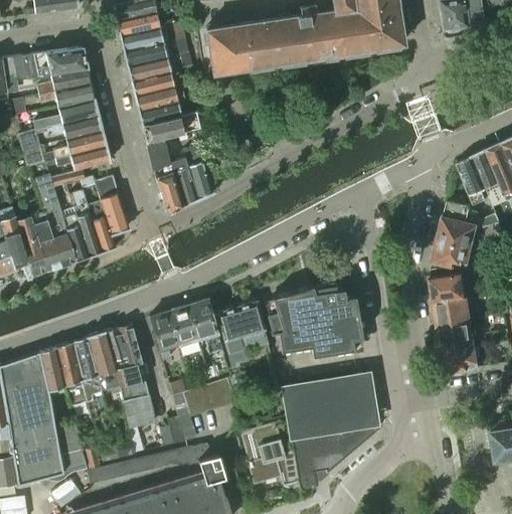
[(77,0),(30,0),(31,1),(34,0),(37,13),(79,7),(77,0)]
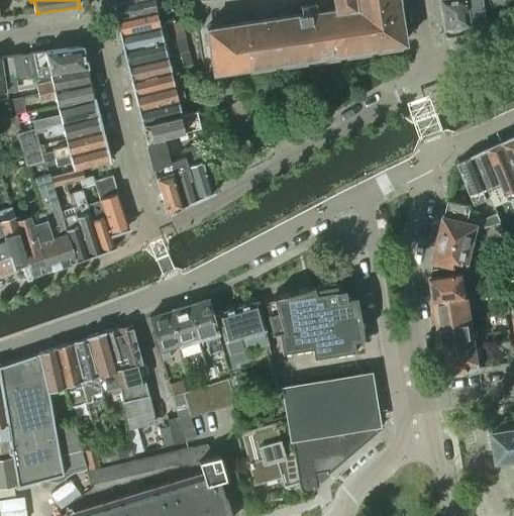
[(116,5),(119,20),(163,11),(160,0),(135,0),(136,1),(116,5)]
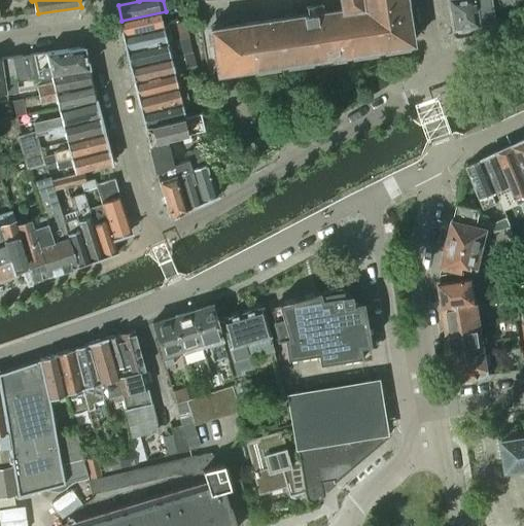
[(328,0),(330,11),(212,29),(219,74),(253,69),(252,68),(285,64),(317,59),(317,60),(349,55),(382,49),(415,44),(408,0),(409,0),(408,0),(328,0)]
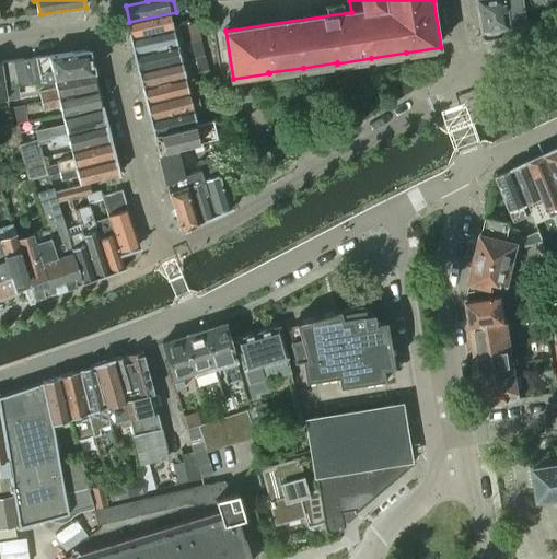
[(477,0),(483,32),(488,31),(490,33),(495,32),(497,30),(510,27),(528,24),(523,0),(477,0)]
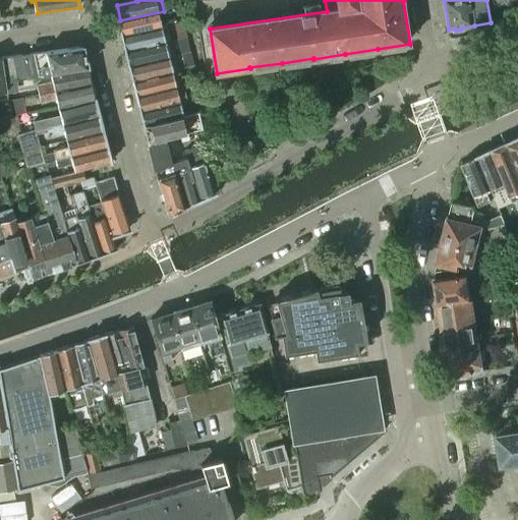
[(120,20),(124,36),(164,27),(161,16),(165,15),(164,11),(120,20)]
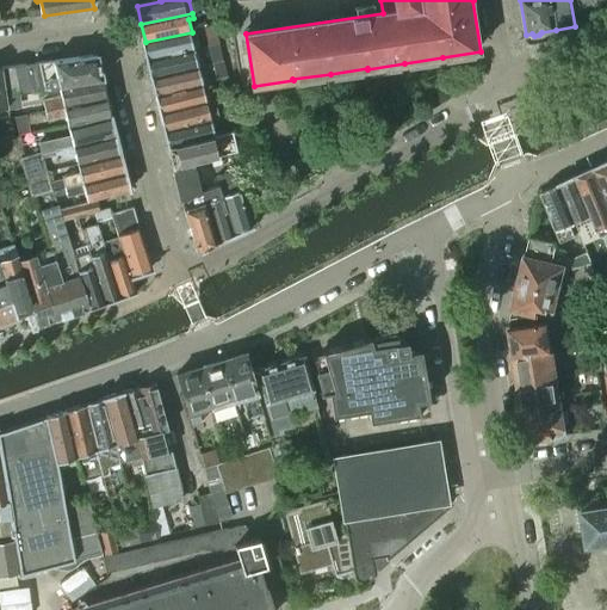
[(146,42),(149,60),(200,49),(197,31),(192,32),(146,42)]
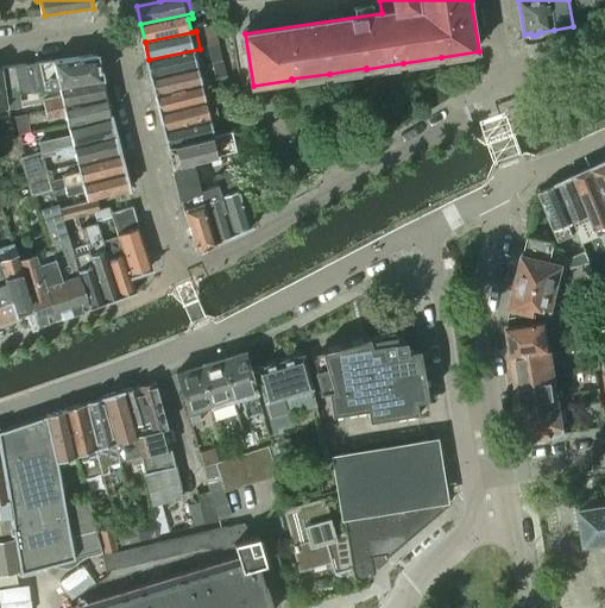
[(149,60),(153,77),(203,67),(200,49),(149,60)]
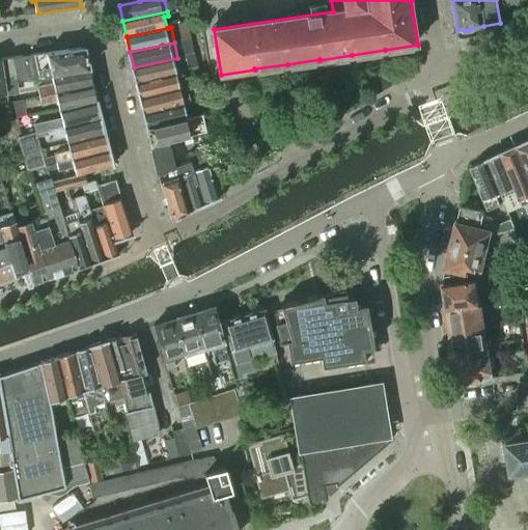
[(28,80),(53,76),(90,68),(86,52),(81,49),(24,56),(28,80)]
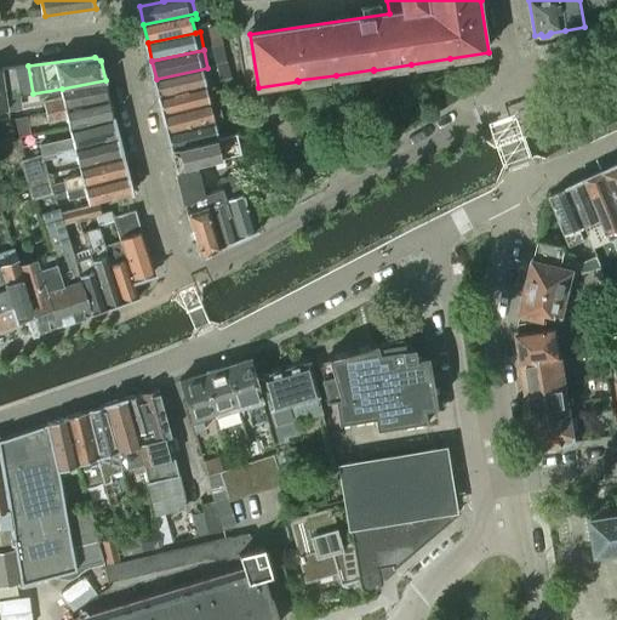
[(5,69),(11,98),(33,94),(28,66),(5,69)]
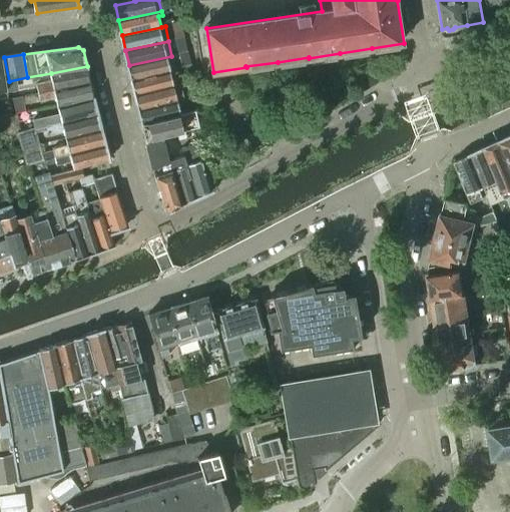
[(129,65),(132,80),(175,70),(176,69),(173,55),(171,56),(129,65)]
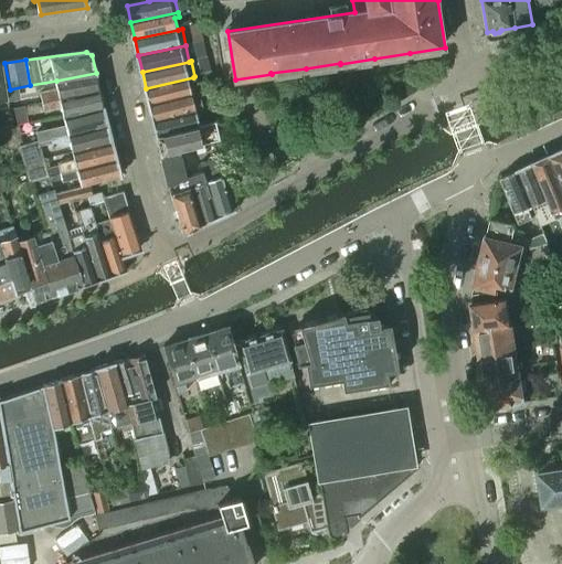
[(42,93),(44,103),(101,91),(96,73),(56,81),(59,89),(42,93)]
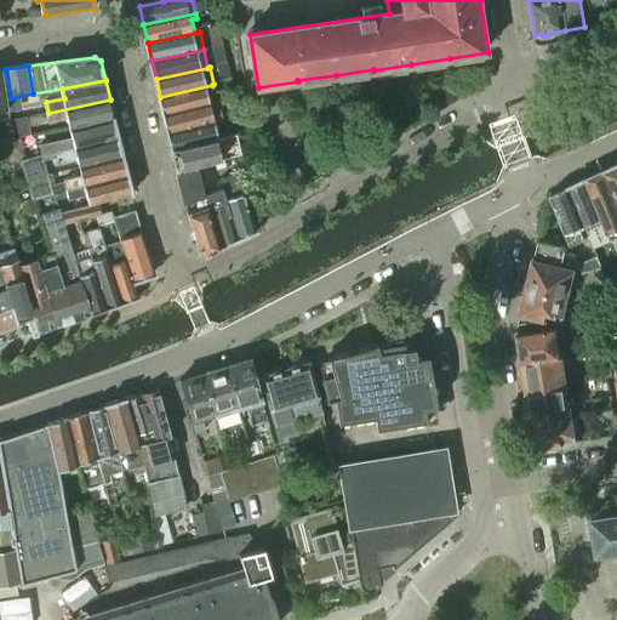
[(160,97),(165,115),(212,103),(209,91),(213,90),(212,85),(160,97)]
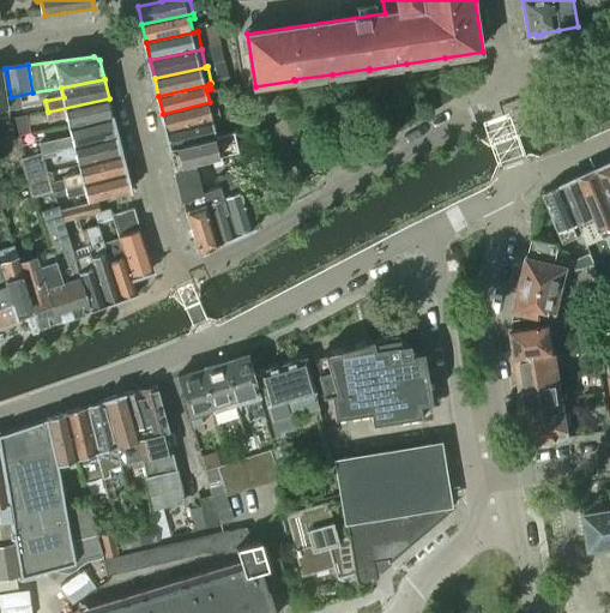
[(68,118),(70,127),(113,116),(109,98),(48,112),(50,122),(68,118)]
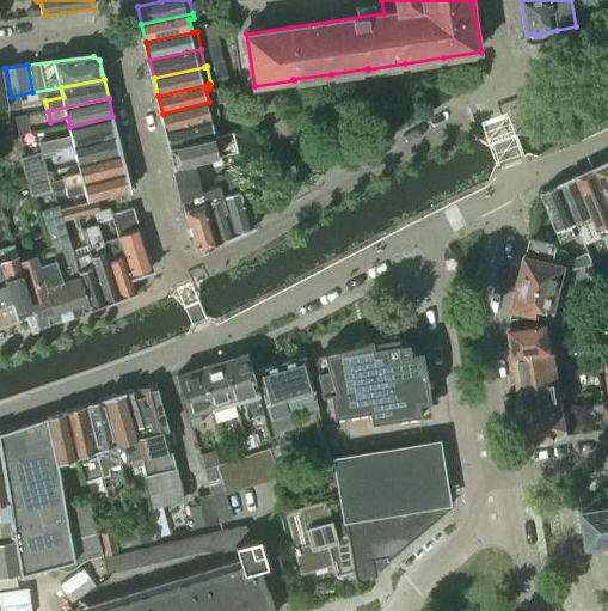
[(163,114),(166,132),(217,120),(232,116),(227,98),(209,102),(163,114)]
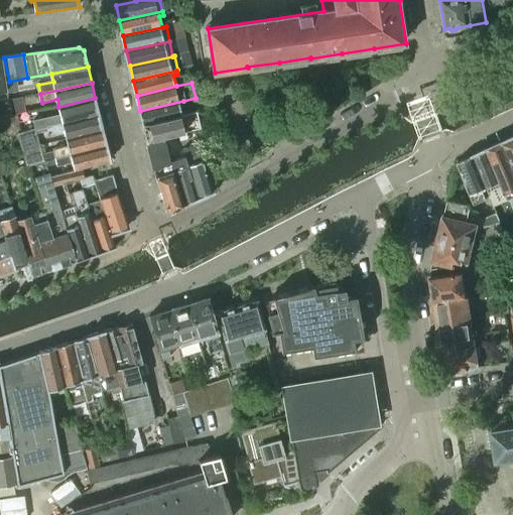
[(37,128),(37,129),(99,114),(95,98),(58,107),(60,115),(35,121),(37,128)]
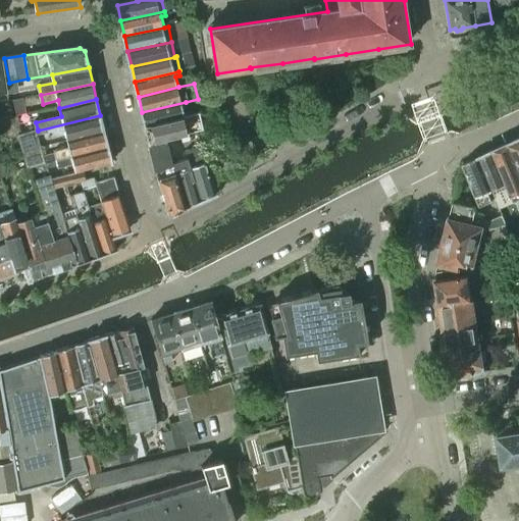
[(142,112),(146,126),(185,116),(183,106),(186,106),(186,102),(142,112)]
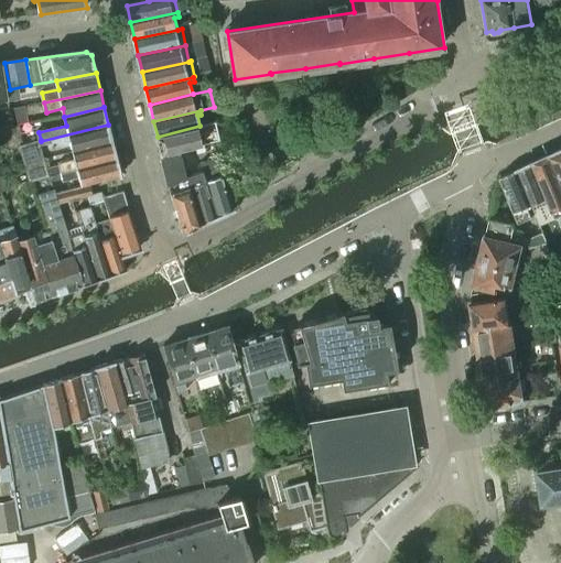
[(158,137),(162,155),(181,150),(220,140),(216,122),(200,126),(158,137)]
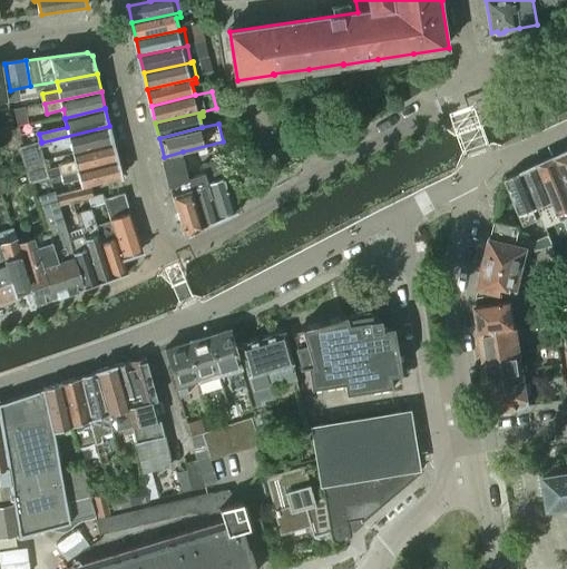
[(71,144),(74,153),(114,144),(109,126),(41,143),(44,151),(56,149),(55,144),(59,143),(60,147),(71,144)]
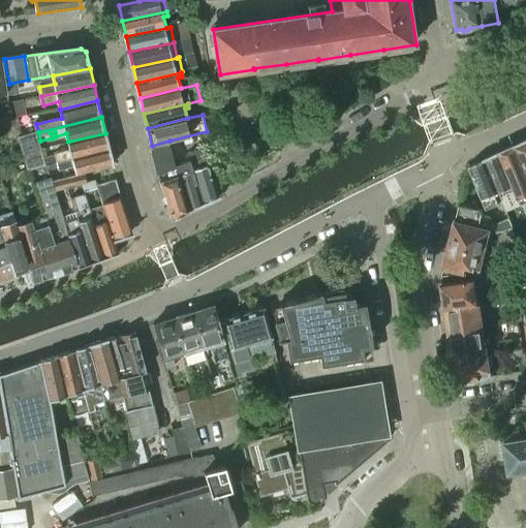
[(38,132),(38,131),(20,137),(29,171),(31,169),(47,165),(40,141),(38,132)]
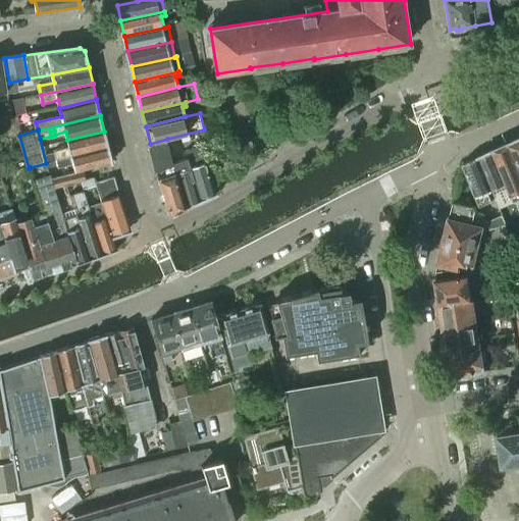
[(47,162),(56,160),(108,147),(104,132),(67,140),(69,148),(58,151),(59,154),(46,158),(47,162)]
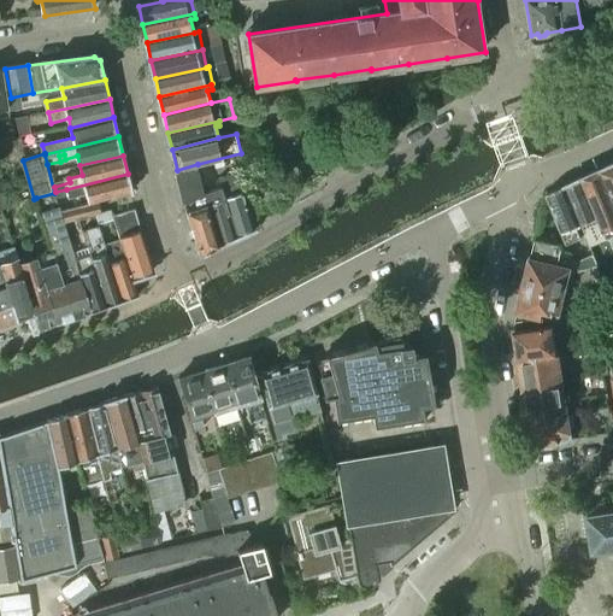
[(198,164),(177,170),(182,192),(200,251),(205,253),(220,246),(206,198),(198,164)]
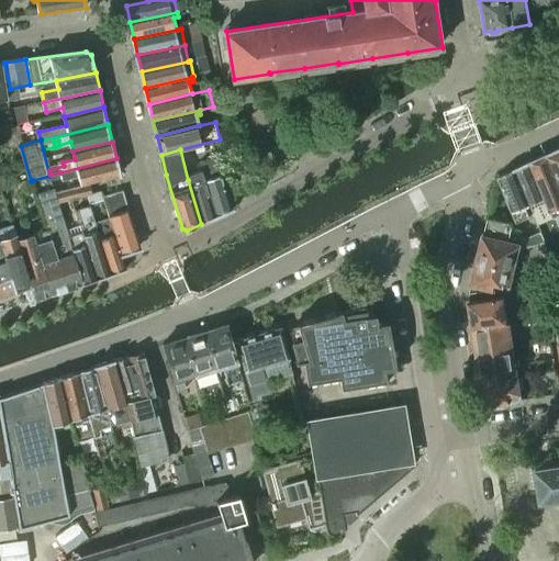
[(558,149),(549,154),(558,174),(558,149)]
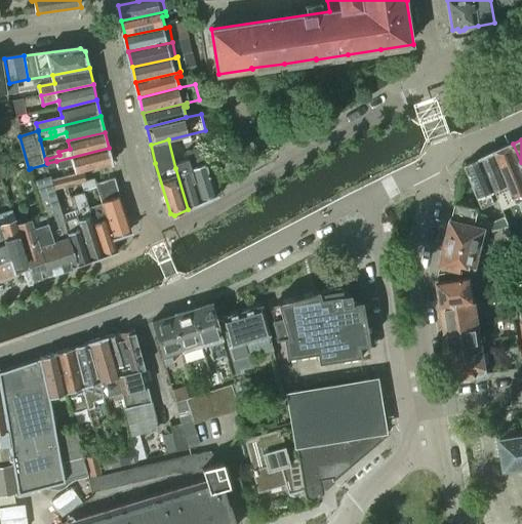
[(497,151),(498,151),(520,203),(521,202),(521,162),(513,144),(497,151)]
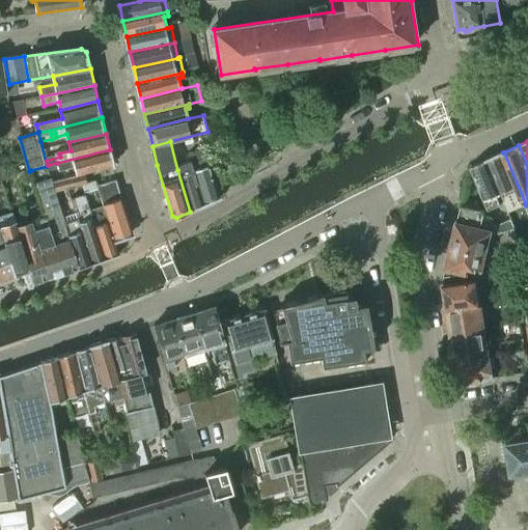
[(110,149),(57,163),(48,165),(49,171),(60,169),(60,170),(75,167),(77,175),(114,166),(110,149)]
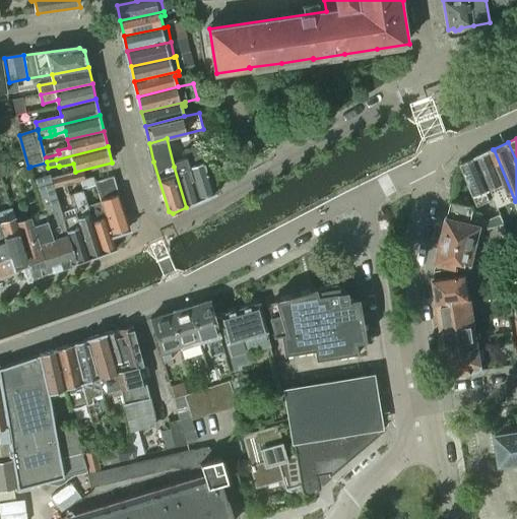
[(199,155),(189,159),(201,200),(216,193),(201,146),(197,147),(199,155)]
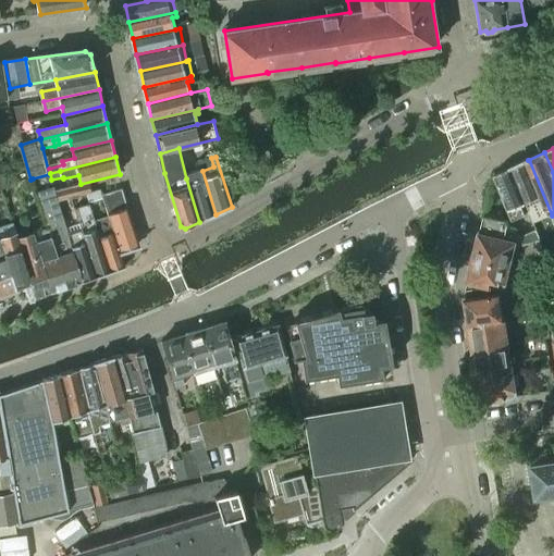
[(513,168),(531,212),(537,223),(552,215),(529,160),(513,168)]
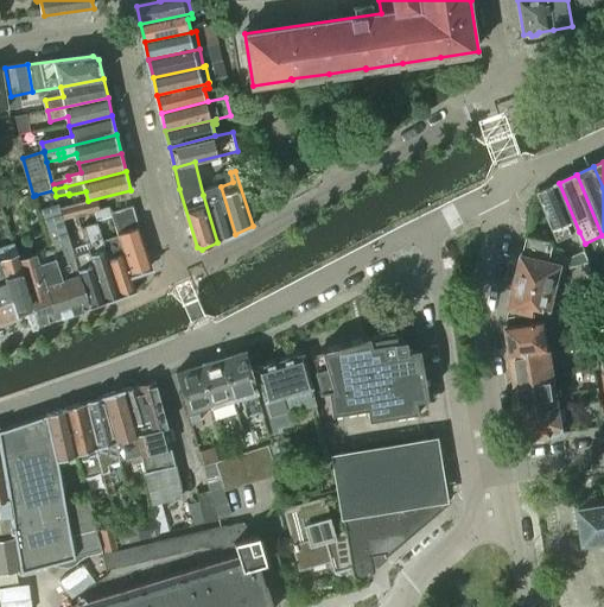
[(215,189),(203,195),(217,242),(235,234),(221,187),(220,182),(214,184),(215,189)]
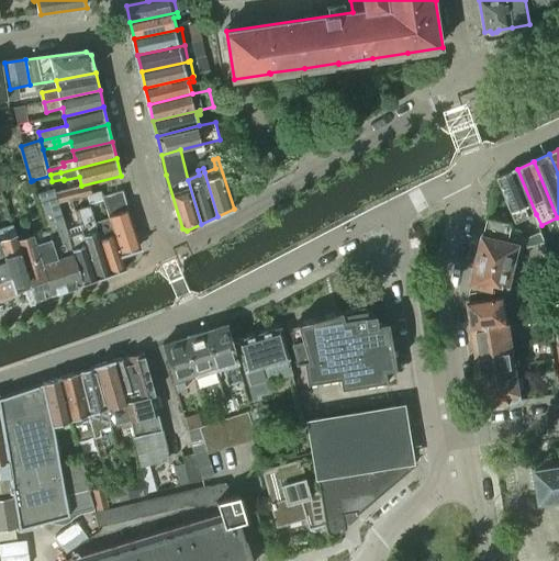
[(536,214),(517,169),(501,177),(520,221),(536,214)]
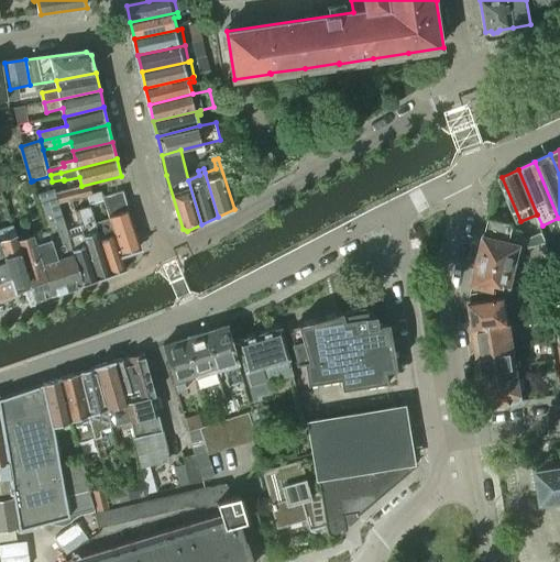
[(61,204),(89,196),(94,195),(91,185),(57,194),(61,204)]
